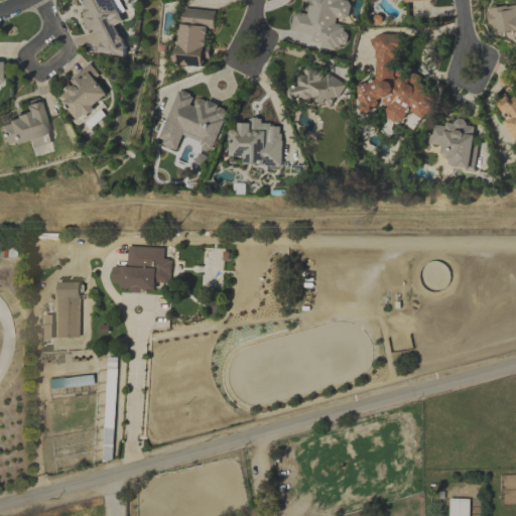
[(108,56),(127,48),(116,24),(124,21),(121,13),(125,11),(119,0),(77,0),(85,16),(82,18),(87,30),(94,27),(108,56)]
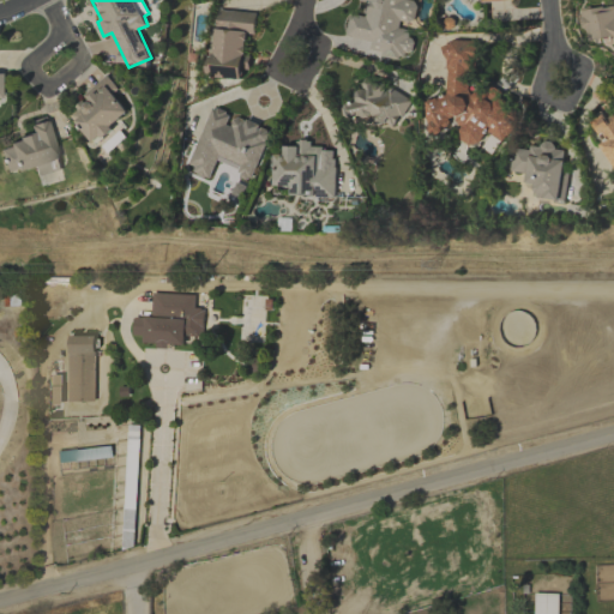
[(362,0),(366,1),(362,16),(349,13),(344,36),(371,41),(368,52),(401,58),(402,50),(408,52),(413,30),(398,28),(399,19),(413,23),(417,2),(408,0),(362,0)]
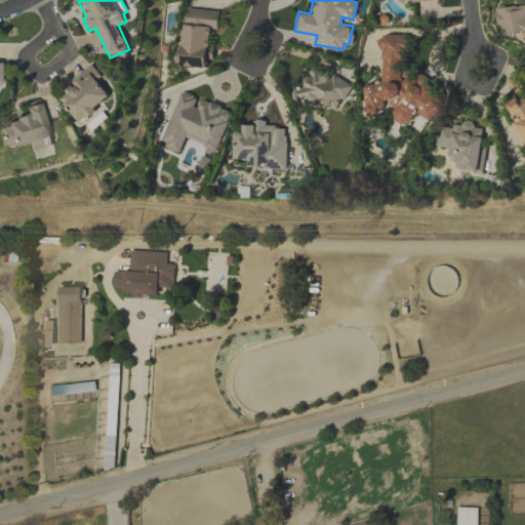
[(494,7),(495,25),(500,26),(498,34),(520,32),(521,39),(524,40),(524,7),(524,4),(501,6),(500,6),(494,7)]
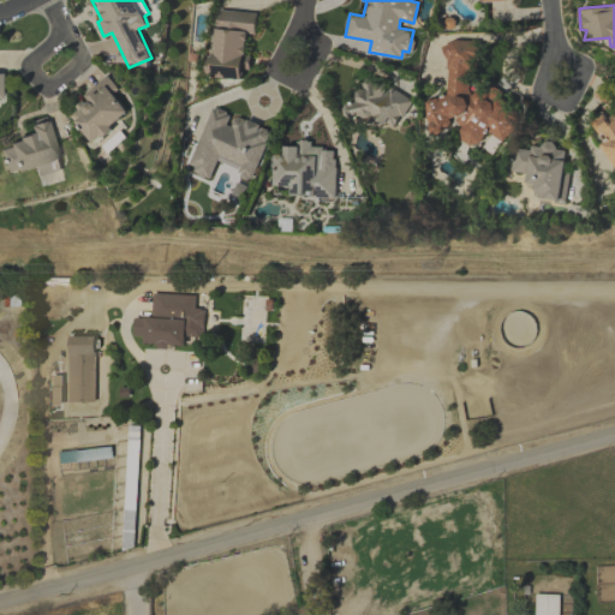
[(255,12),(215,10),(212,55),(206,55),(204,76),(240,78),(240,69),(249,70),(249,54),(244,54),(245,34),(255,34),(255,12)]
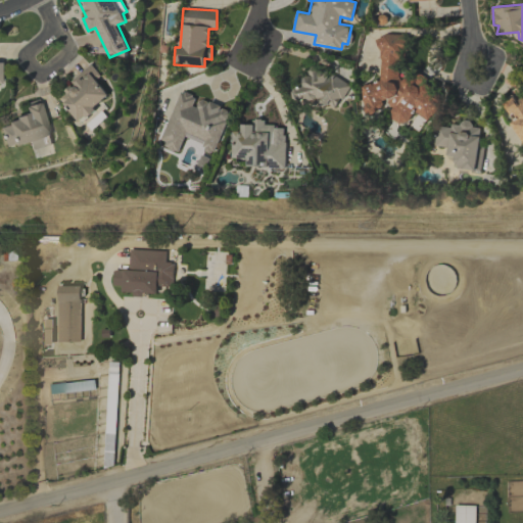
[(377,83),(362,84),(364,114),(378,113),(381,99),(388,99),(390,112),(388,120),(408,124),(410,113),(411,113),(426,117),(435,116),(440,96),(429,93),(428,79),(414,77),(399,78),(397,61),(405,60),(408,46),(407,37),(398,35),(377,37),(380,66),(377,83)]
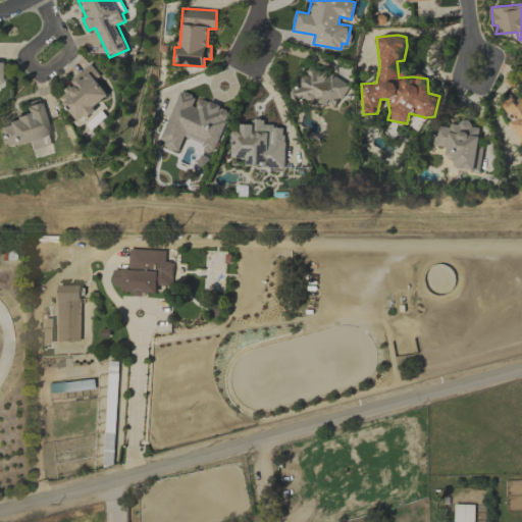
[(79,121),(110,96),(96,80),(101,75),(91,63),(69,81),(72,85),(57,96),(79,121)]
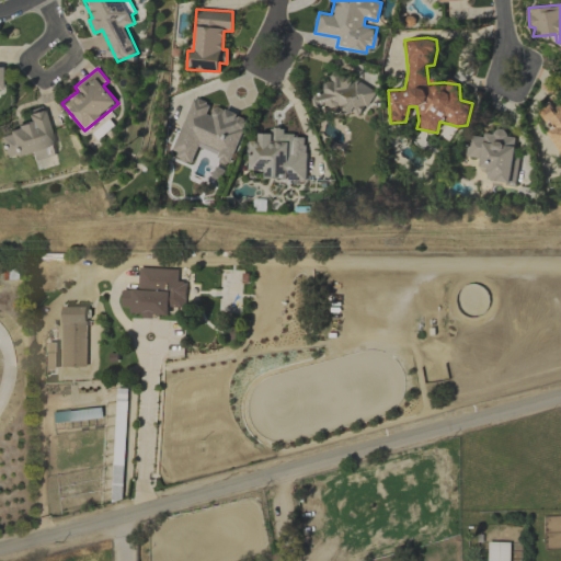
[(374,91),(335,69),(328,82),(325,81),(316,99),(357,121),(374,91)]
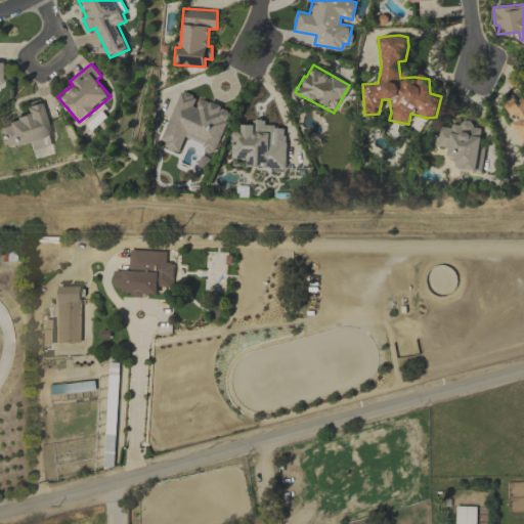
[(160,143),(178,149),(181,140),(216,151),(229,110),(200,100),(197,107),(191,105),(194,96),(177,91),(160,143)]
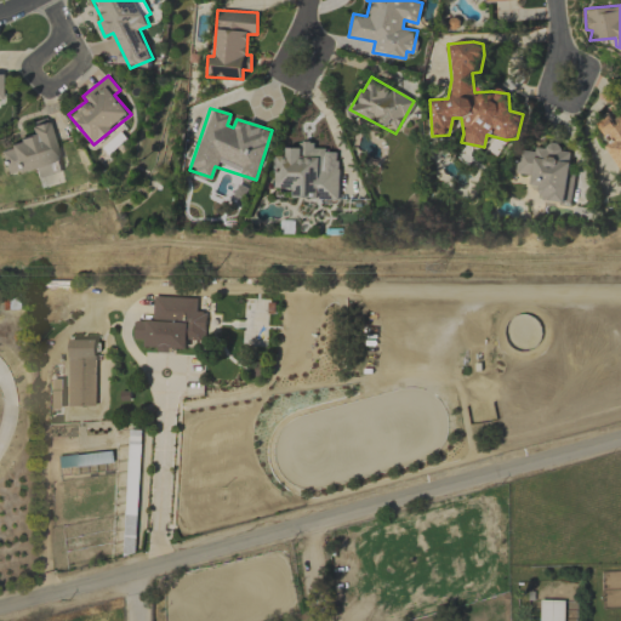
[(605,147),(620,167),(620,117),(616,109),(598,123),(611,142),(605,147)]
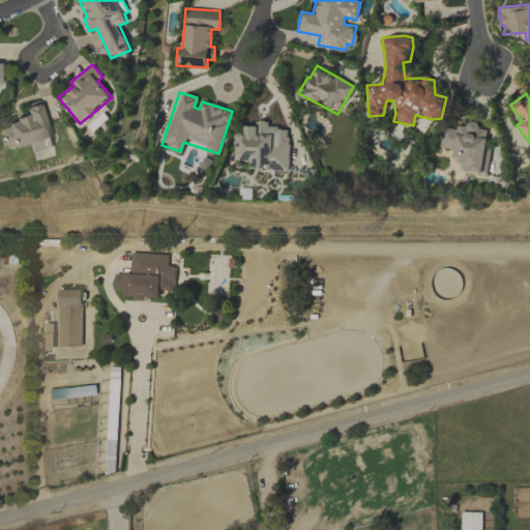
[(0,129),(5,150),(29,144),(31,152),(52,147),(40,100),(25,105),(29,118),(0,124),(0,129)]
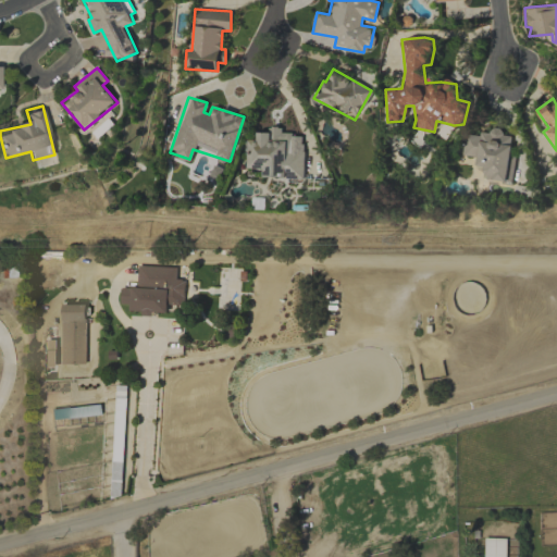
[(302,177),(302,134),(280,135),(280,126),(268,126),(268,132),(255,132),(256,140),(246,140),(246,169),(261,169),(261,177),(302,177)]
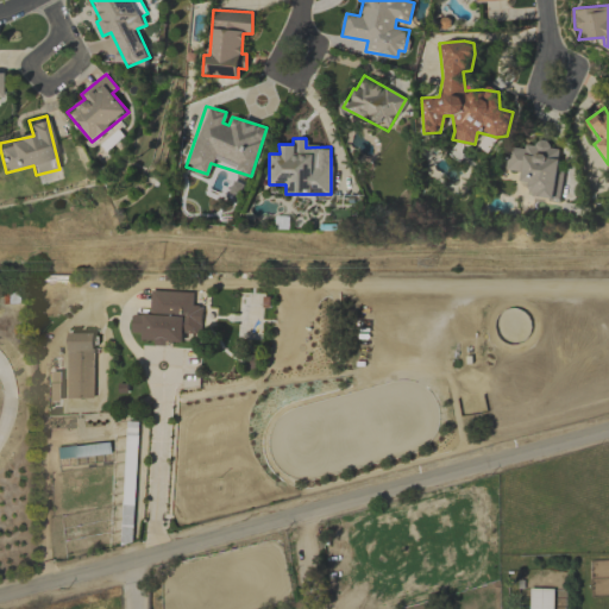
[(558,200),(563,170),(557,169),(559,145),(526,140),(526,148),(509,145),(507,169),(521,171),(520,180),(531,181),(528,195),(558,200)]
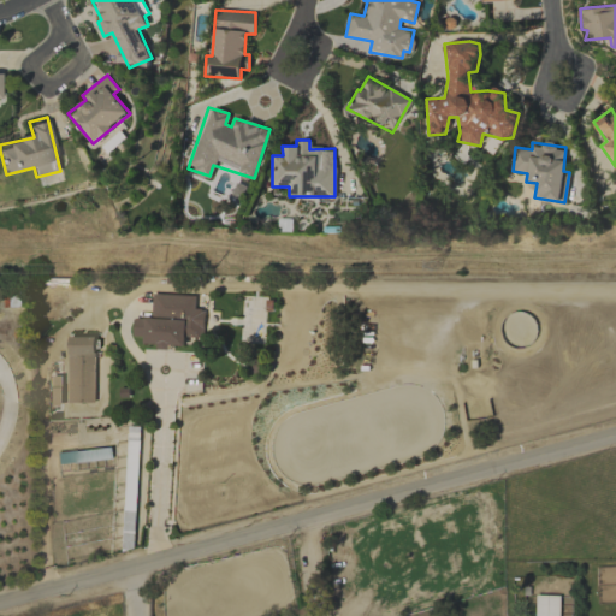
[(195,296),(153,294),(152,318),(134,318),(134,336),(143,337),(143,343),(158,344),(158,349),(169,349),(169,345),(184,345),(184,336),(202,337),(203,309),(195,308),(195,296)]
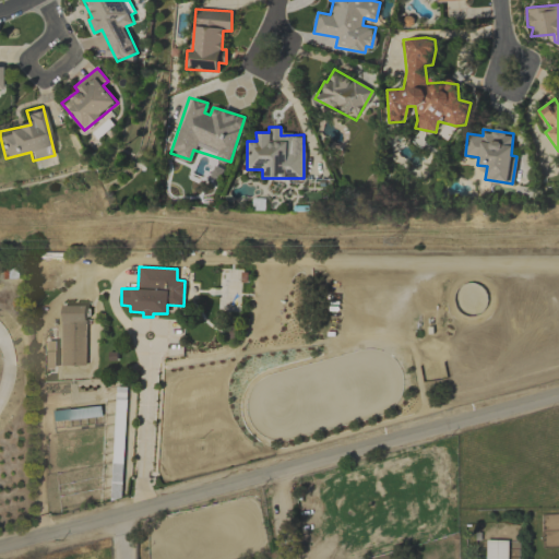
[(85,365),(85,305),(61,306),(61,365),(85,365)]
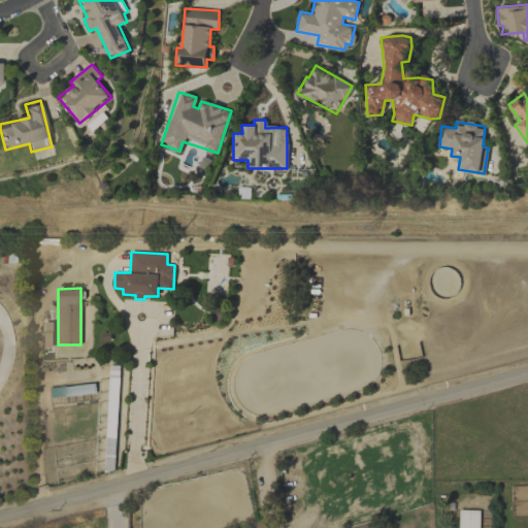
[(458,527),(479,527),(480,510),(459,509),(458,527)]
